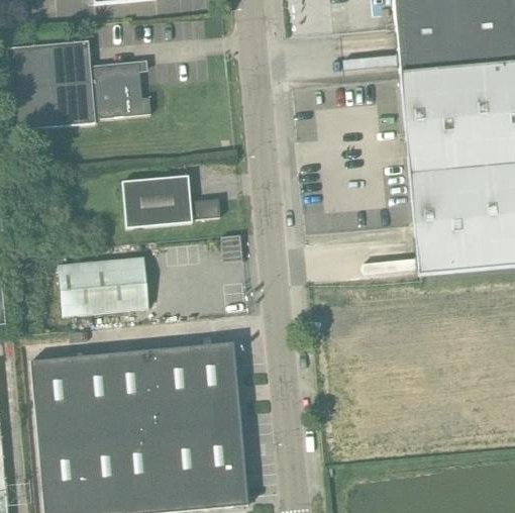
[(394,0),(419,273),(514,264),(514,0),(394,0)]
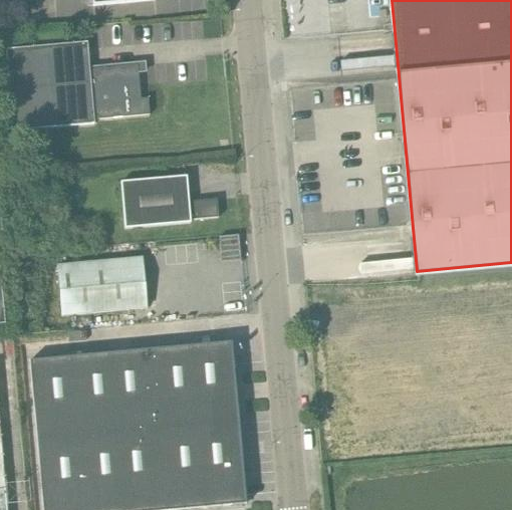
[(91,66),(89,39),(7,46),(14,128),(96,120),(95,116),(151,111),(150,94),(143,95),(140,62),(91,66)]
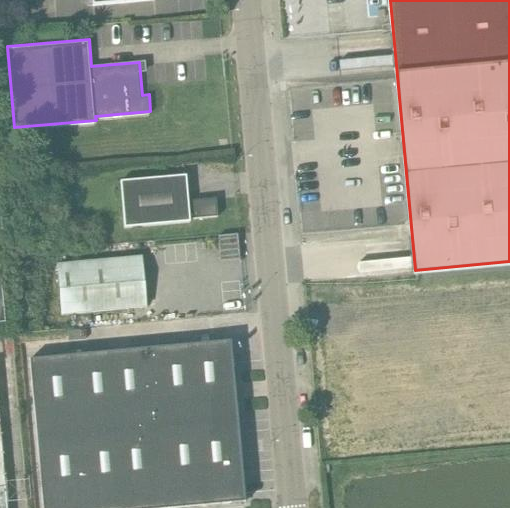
[(190,198),(187,172),(122,178),(126,224),(192,219),(191,216),(219,213),(218,195),(190,198)]
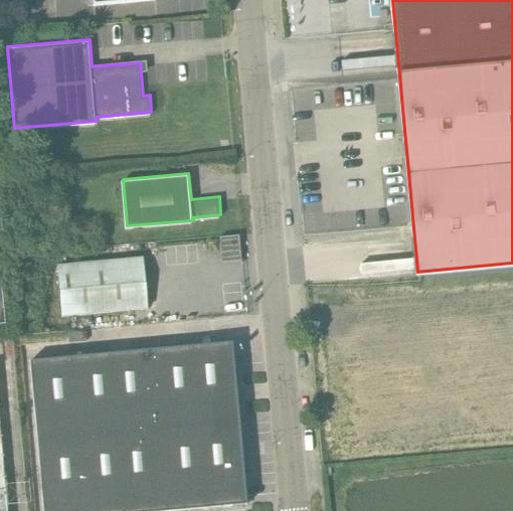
[(64,313),(147,305),(143,256),(59,263),(64,313)]
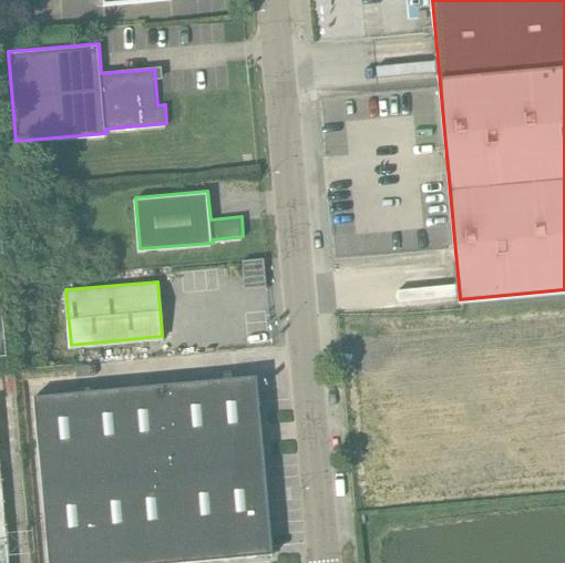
[(49,562),(161,562),(274,553),(257,375),(34,395),(49,562)]
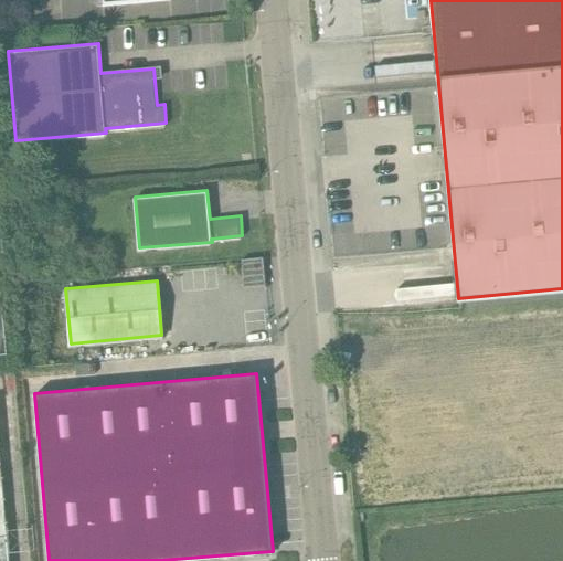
[(0,560),(10,560),(0,445),(0,560)]
